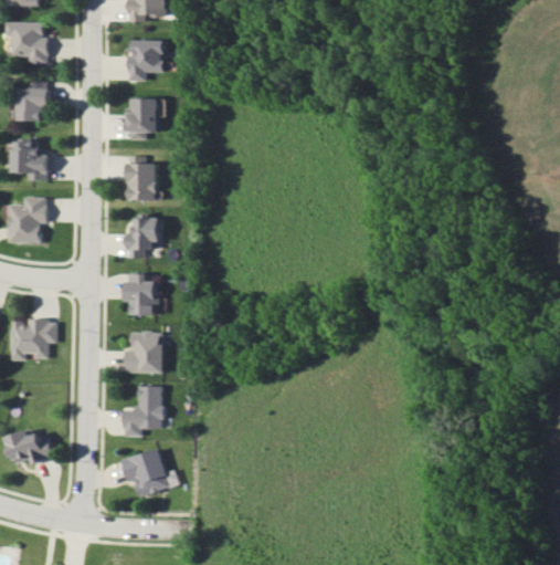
[(164,0),(126,0),(126,22),(146,22),(146,16),(165,16),(164,0)]
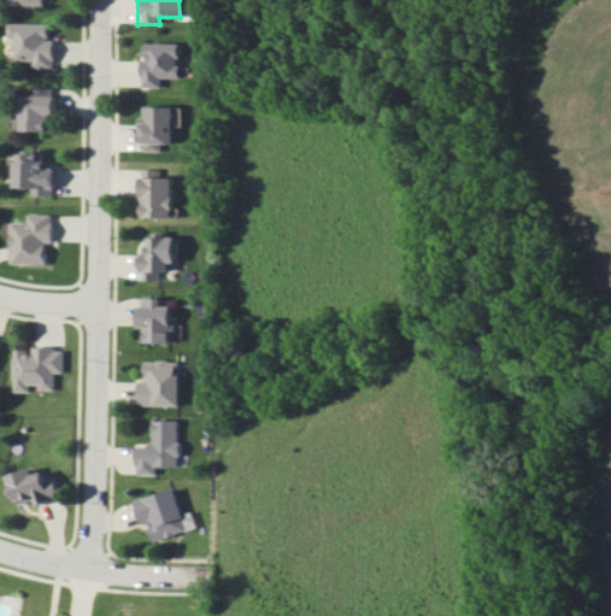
[(48,69),(48,40),(43,40),(45,24),(4,23),(4,39),(10,39),(9,60),(28,62),(27,69),(48,69)]
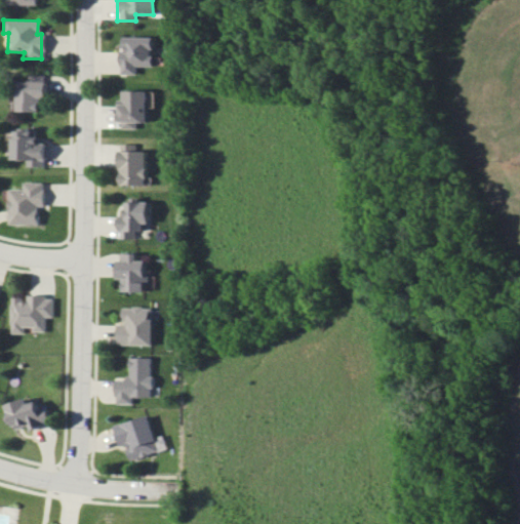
[(133,75),(133,67),(151,67),(150,37),(117,37),(118,75),(133,75)]
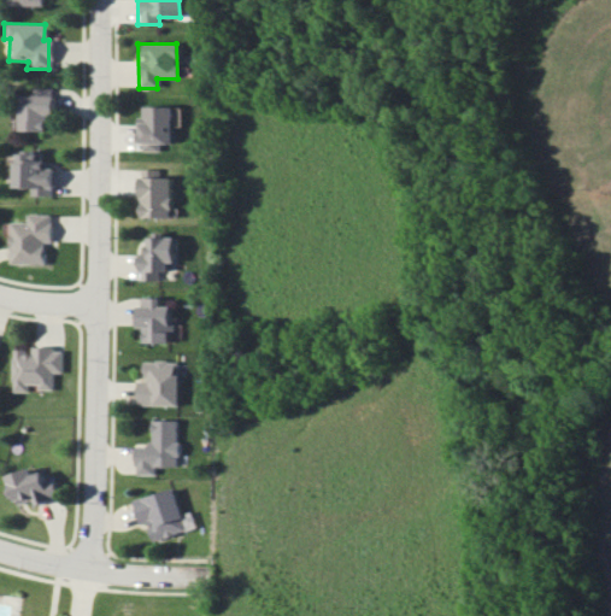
[(50,121),(50,89),(28,88),(28,97),(16,95),(15,132),(41,133),(41,119),(50,121)]
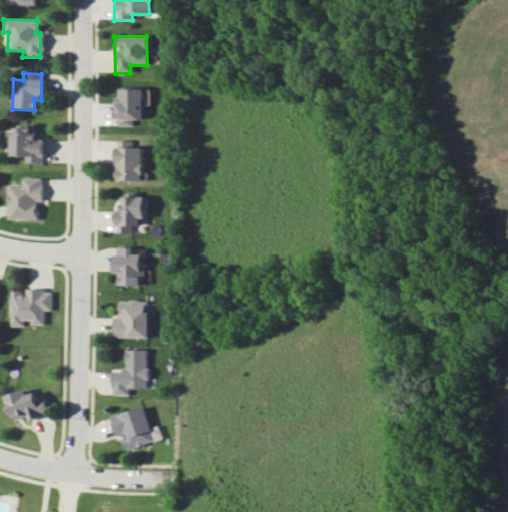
[(140,120),(141,89),(116,88),(116,97),(113,97),(112,126),(130,126),(130,120),(140,120)]
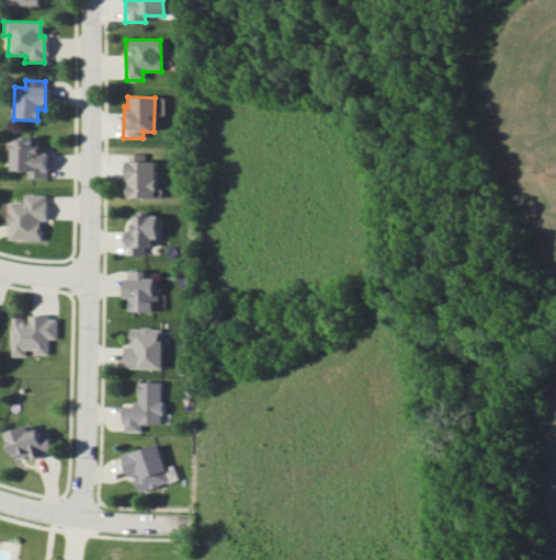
[(24,179),(44,179),(44,153),(35,153),(34,138),(10,139),(10,172),(24,171),(24,179)]
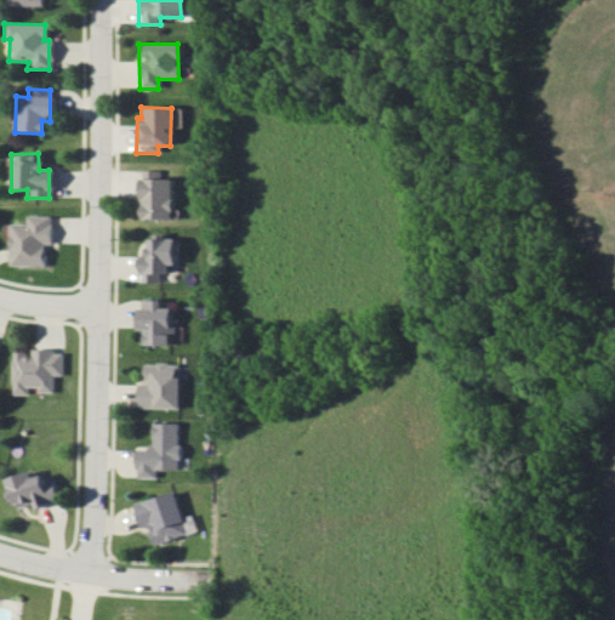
[(170,178),(157,180),(157,171),(137,171),(138,221),(170,221),(170,178)]
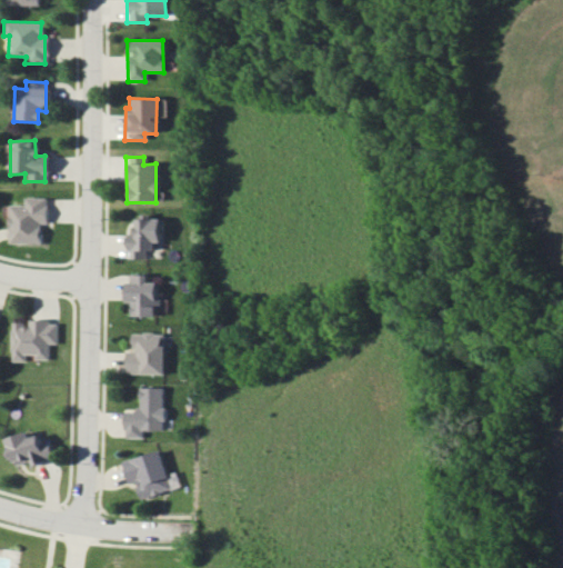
[(6,206),(4,243),(37,245),(37,226),(42,226),(42,198),(20,198),(20,206),(6,206)]
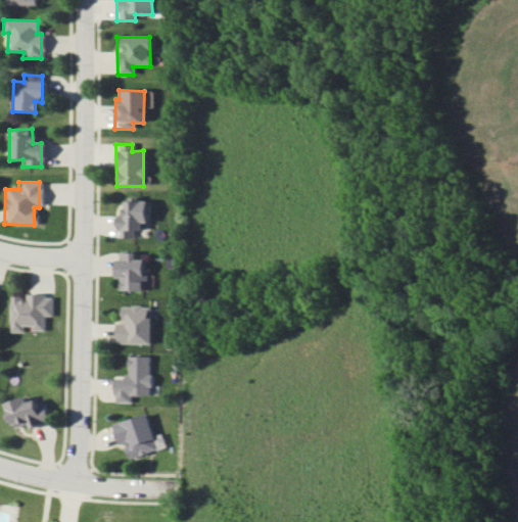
[(115,215),(114,238),(132,238),(132,231),(140,231),(140,223),(146,223),(146,202),(123,201),(122,215),(115,215)]
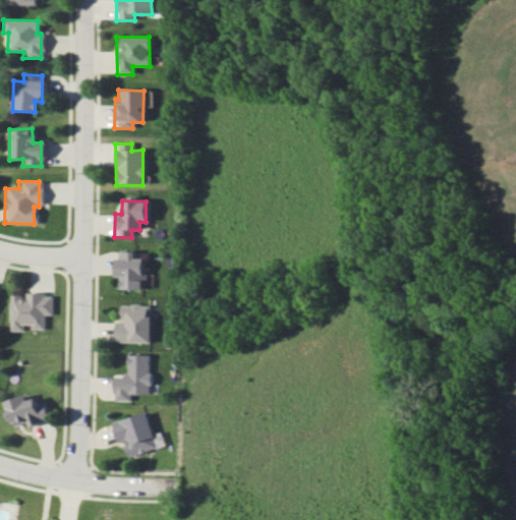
[(142,258),(132,260),(132,251),(113,252),(113,277),(117,277),(117,290),(142,290),(142,258)]
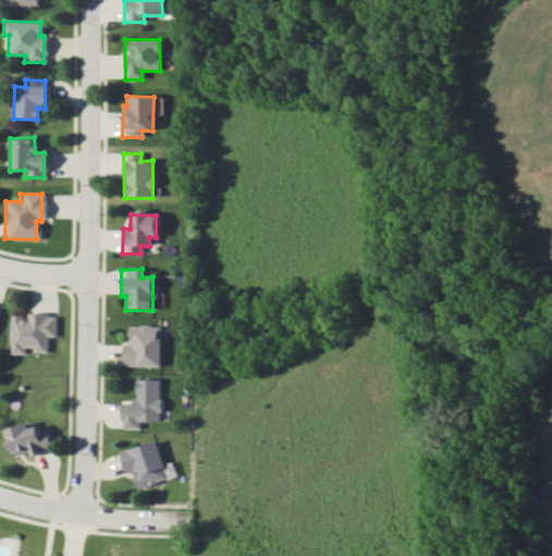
[(45,350),(45,337),(52,337),(52,314),(24,314),(24,317),(8,317),(8,355),(23,355),(23,350),(45,350)]
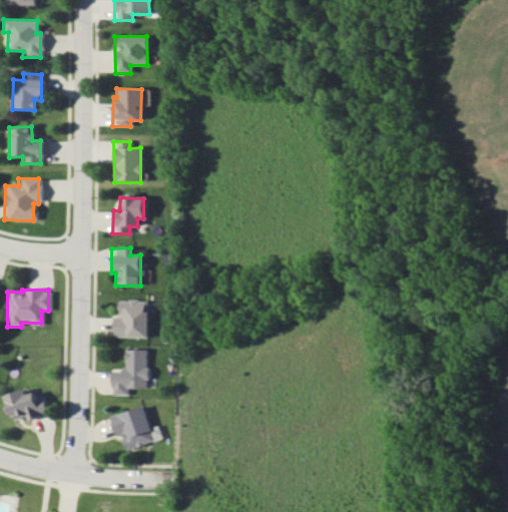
[(111,338),(146,338),(145,301),(115,301),(116,317),(111,317),(111,338)]
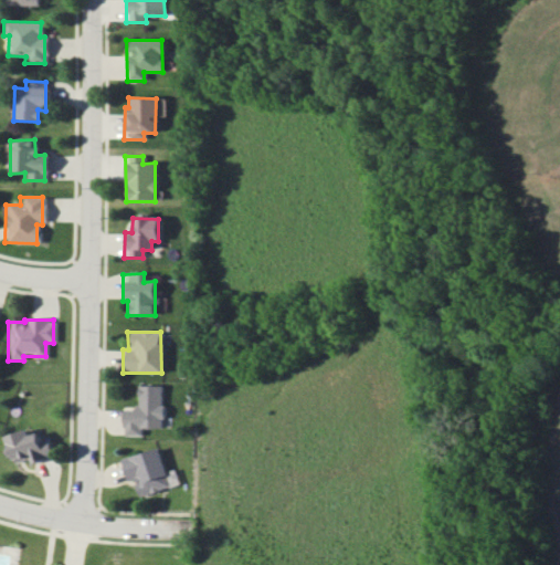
[(120,407),(122,436),(140,436),(139,429),(161,428),(160,386),(136,386),(137,407),(120,407)]
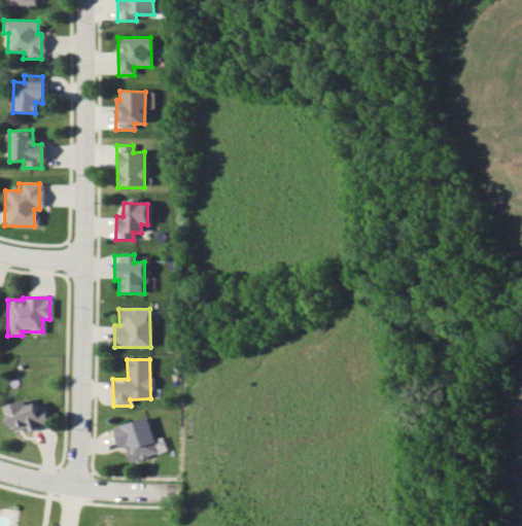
[(34,404),(27,406),(25,399),(4,406),(12,431),(26,426),(28,431),(49,424),(44,409),(36,411),(34,404)]
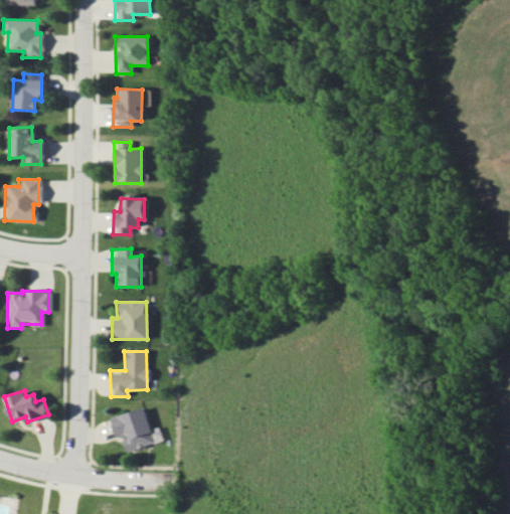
[(109,417),(116,441),(122,439),(125,452),(154,444),(144,408),(109,417)]
